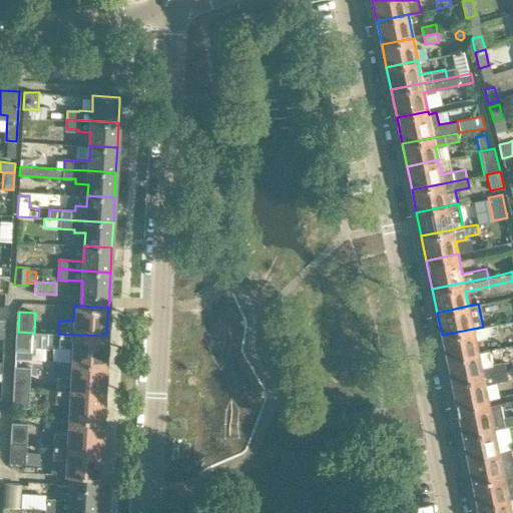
[(497,324),(483,327),(442,335),(446,359),(478,352),(475,338),(499,333),(497,324)]
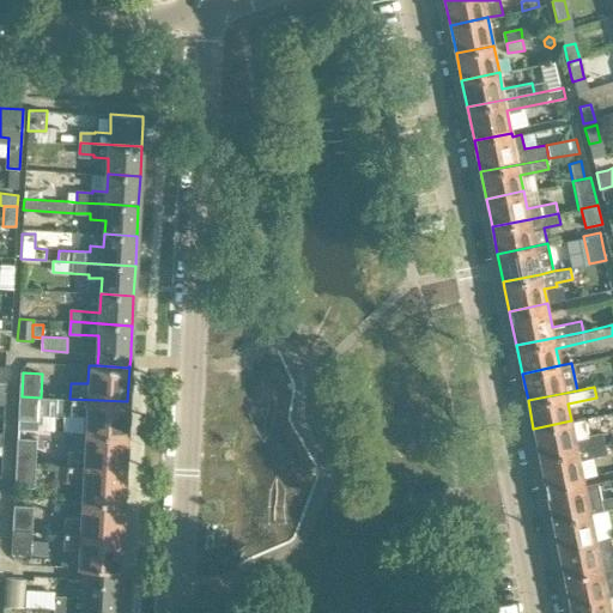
[(40,412),(41,398),(22,396),(20,420),(40,422),(40,412)]
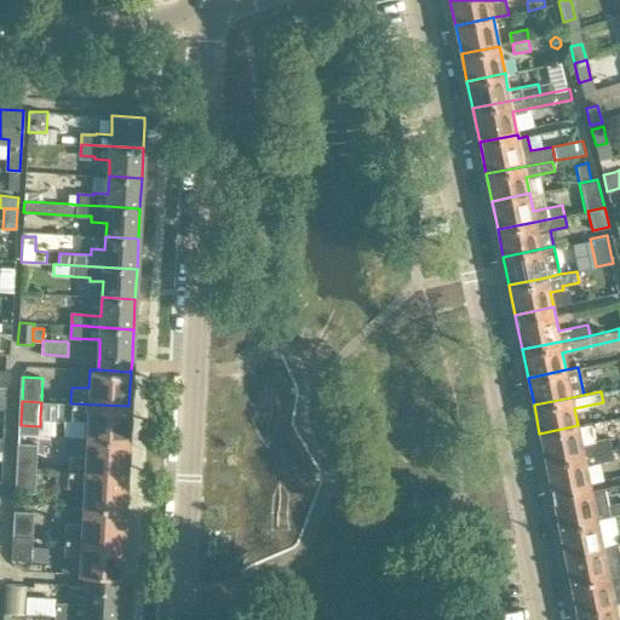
[(41,402),(40,417),(69,418),(70,403),(41,402)]
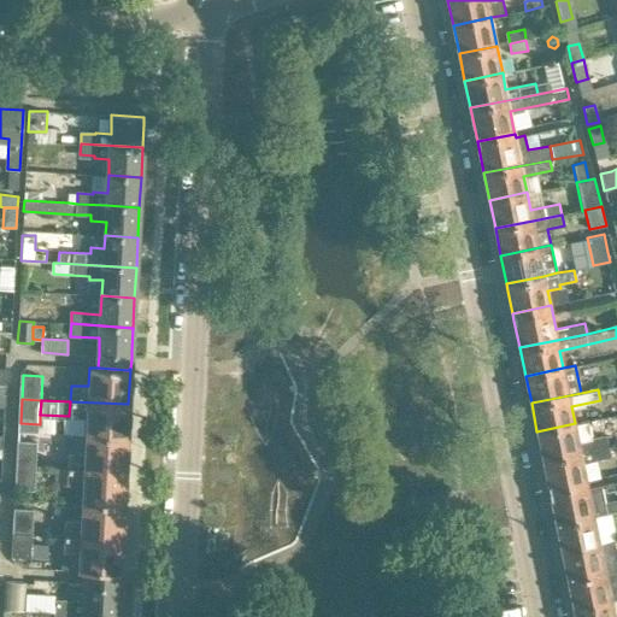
[(127,438),(128,404),(70,401),(69,416),(68,435),(86,436),(127,438)]
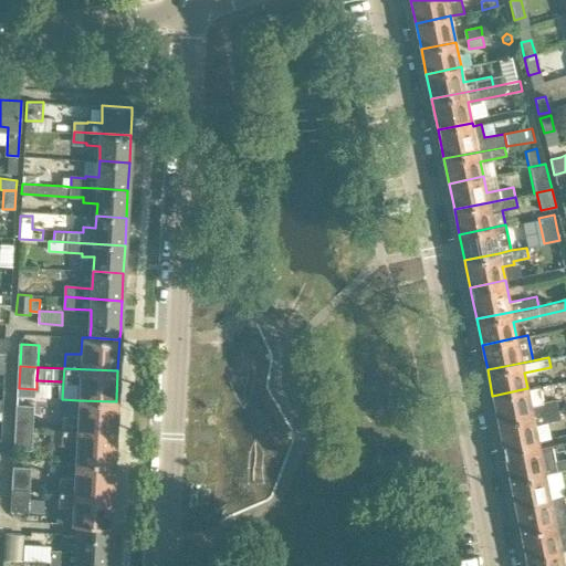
[(542,386),(527,388),(492,396),(498,421),(559,408),(557,398),(545,401),(542,386)]
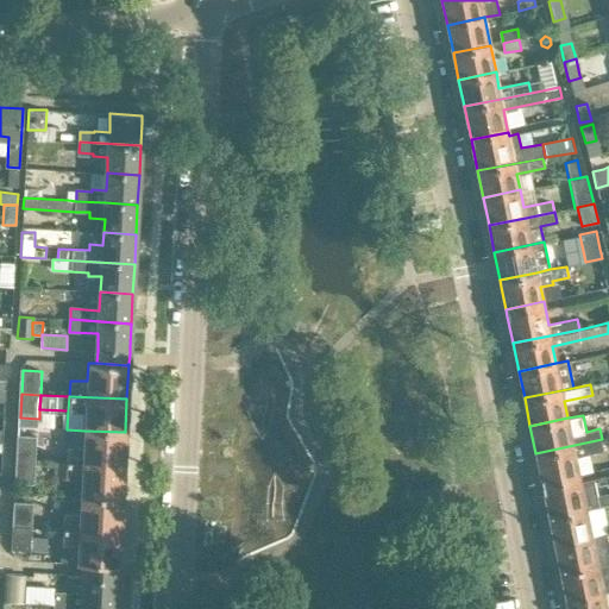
[(20,418),(19,426),(38,427),(39,419),(20,418)]
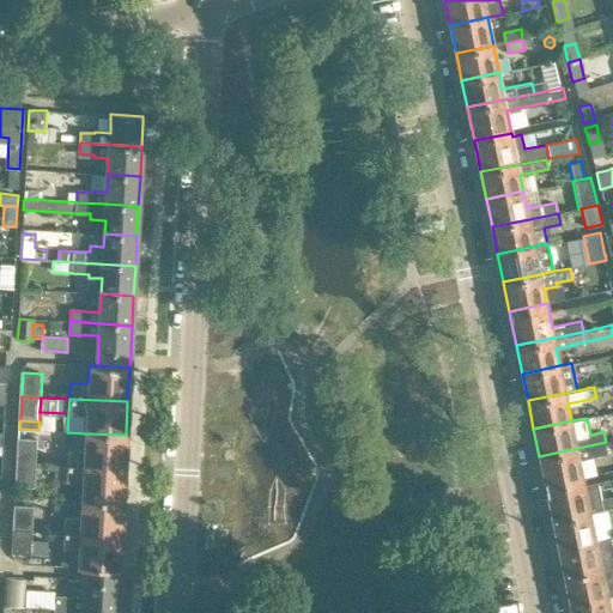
[(125,469),(126,435),(85,434),(84,451),(67,450),(66,466),(125,469)]
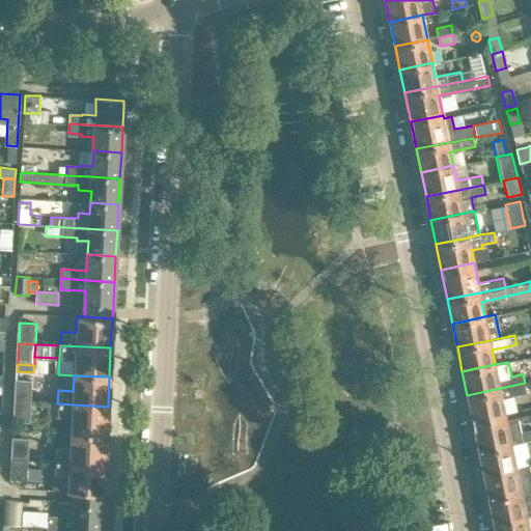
[(33,382),(17,381),(16,401),(32,402),(33,382)]
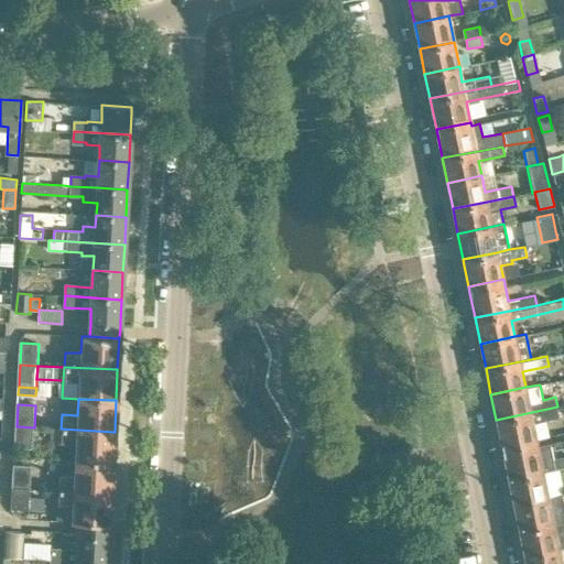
[(502,449),(537,443),(537,440),(532,422),(560,416),(557,407),(496,420),(502,449)]
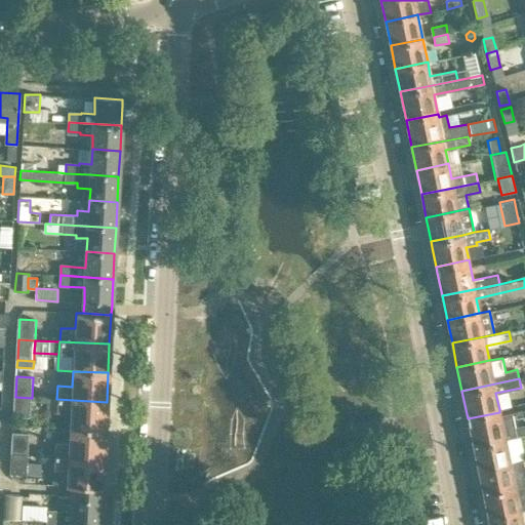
[(31,418),(32,398),(15,397),(14,417),(31,418)]
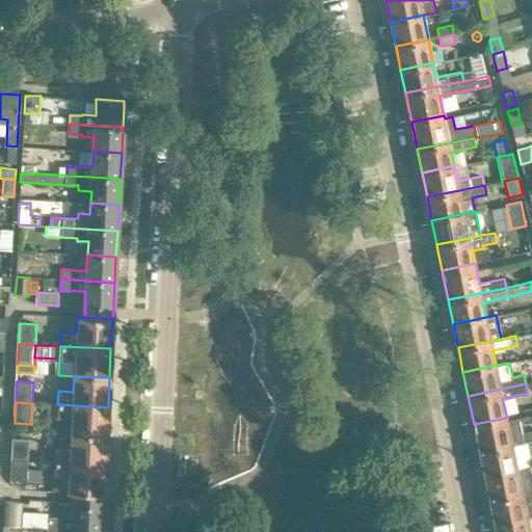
[(106,436),(108,407),(57,404),(56,418),(72,419),(71,434),(106,436)]
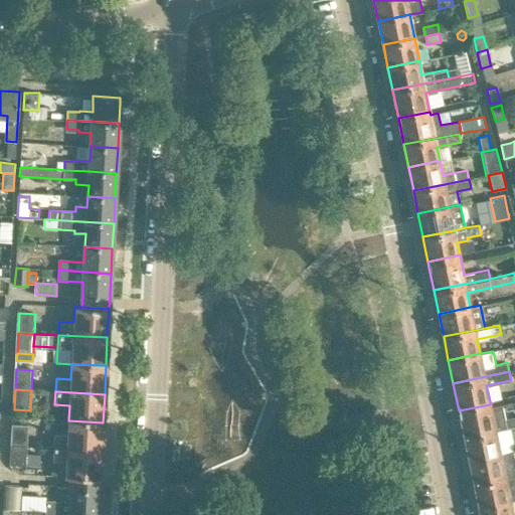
[(464,437),(514,424),(514,415),(504,418),(502,405),(491,407),(490,404),(459,410),(464,437)]
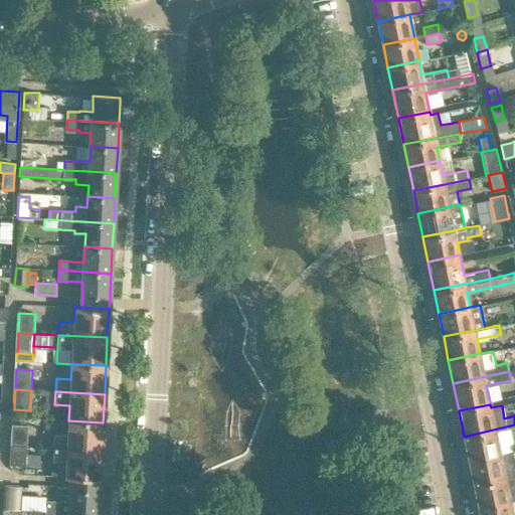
[(52,449),(102,451),(103,422),(68,420),(67,435),(52,435),(52,449)]
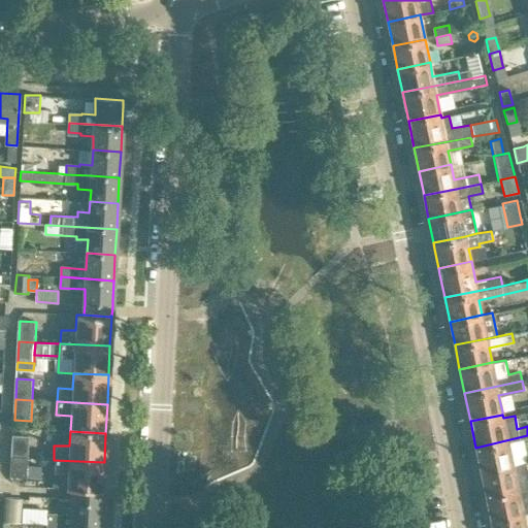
[(30,438),(13,437),(12,458),(29,459),(30,438)]
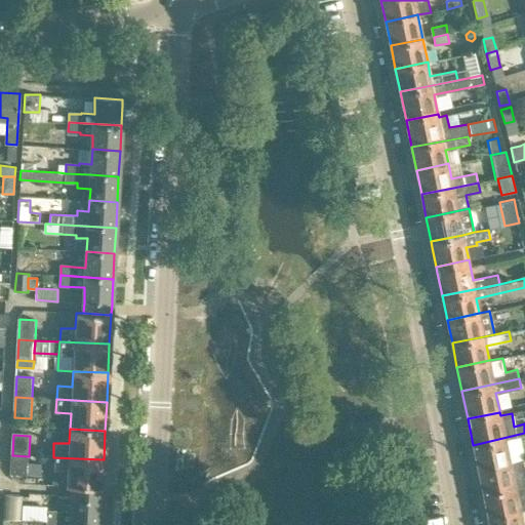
[(505,438),(473,445),(478,469),(510,462),(505,438)]
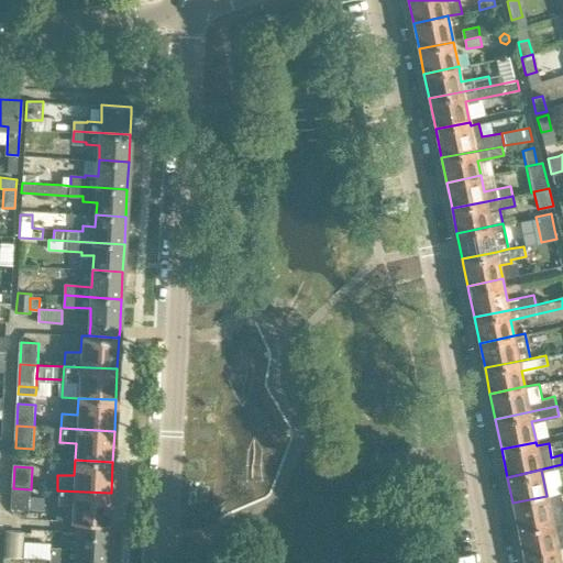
[(30,495),(31,489),(13,488),(12,510),(30,511),(30,495)]
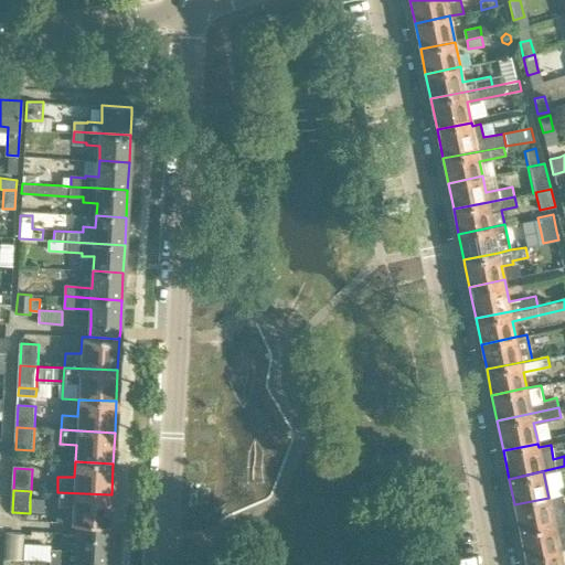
[(108,525),(109,525),(112,494),(57,492),(56,505),(72,507),(72,523),(80,523),(108,525)]
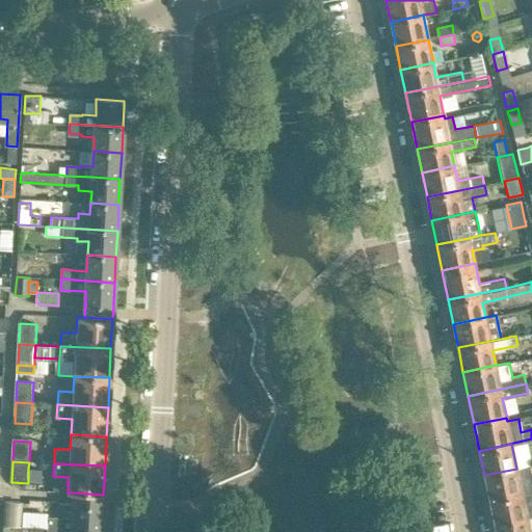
[(516,469),(484,475),(488,498),(522,490),(531,488),(531,479),(531,480),(528,467),(516,469)]
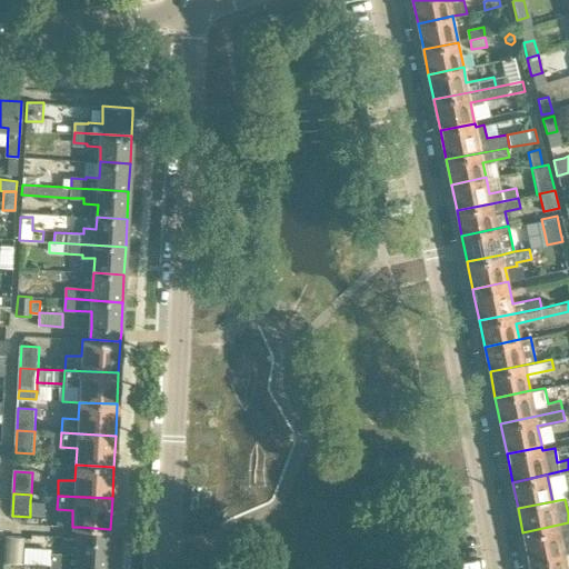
[(30,500),(30,517),(43,517),(45,500),(30,500)]
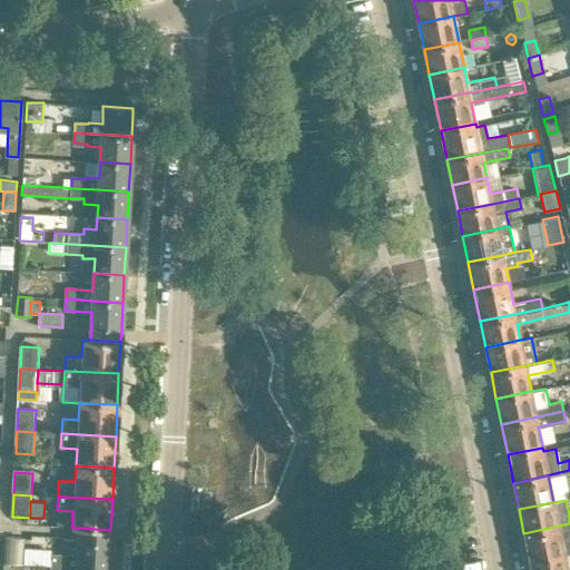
[(569,523),(559,526),(523,533),(529,560),(569,551),(569,523)]
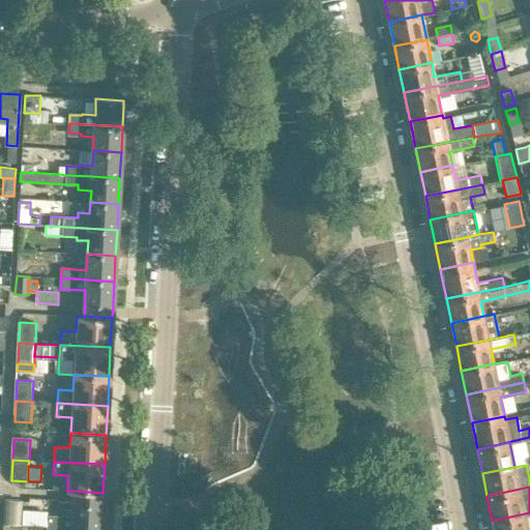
[(102,498),(102,493),(101,493),(75,491),(74,496),(74,501),(72,517),(41,514),(40,525),(48,525),(100,528),(102,498)]
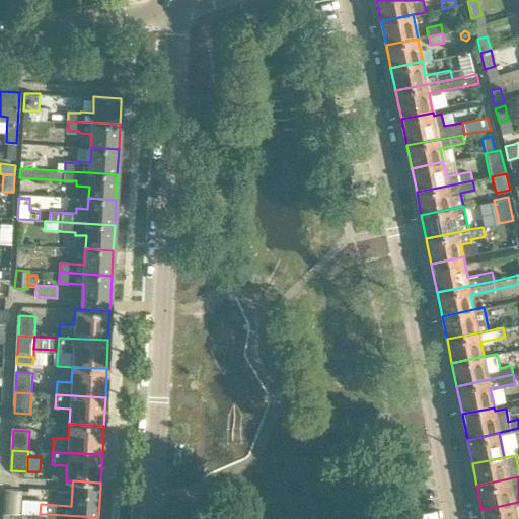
[(6,487),(5,511),(23,511),(24,488),(6,487)]
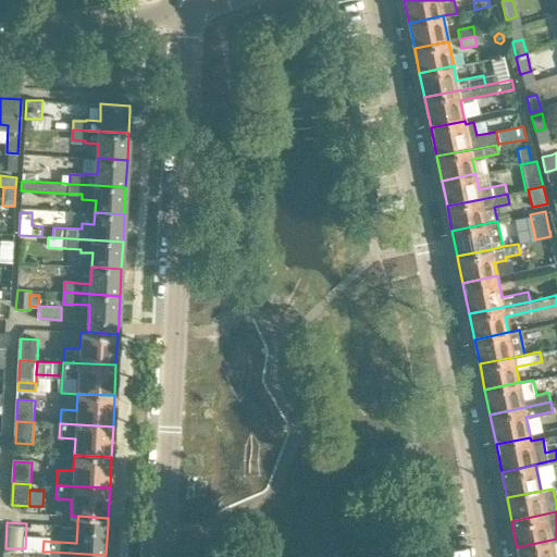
[(556,556),(556,539),(517,547),(519,556),(556,556)]
